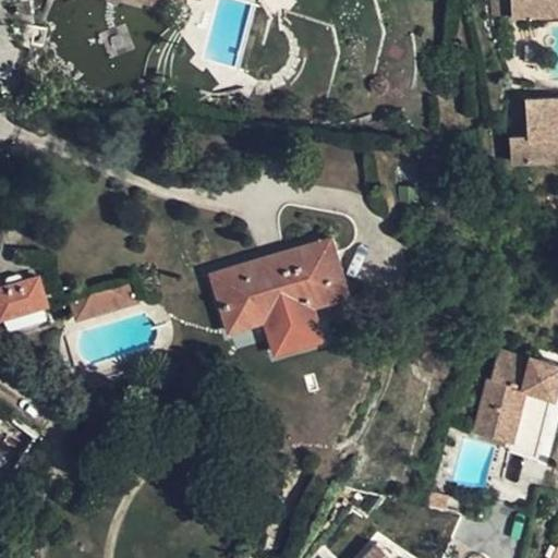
[(557,0),(511,0),(514,19),(557,15),(557,0)]
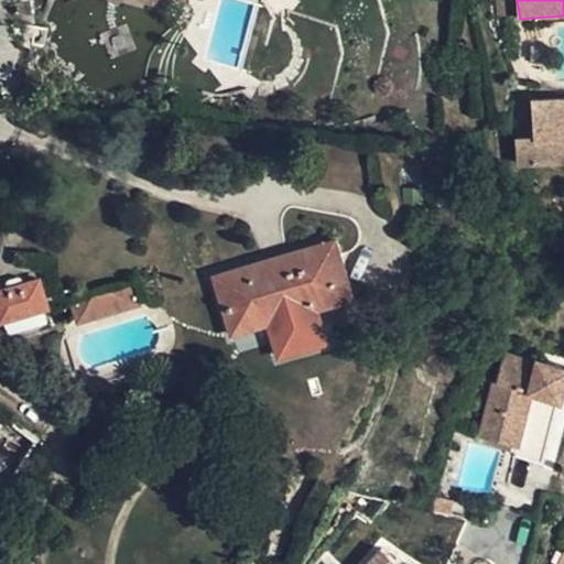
[(517,166),(563,165),(563,141),(563,140),(563,96),(532,98),(534,136),(514,138),(517,166)]
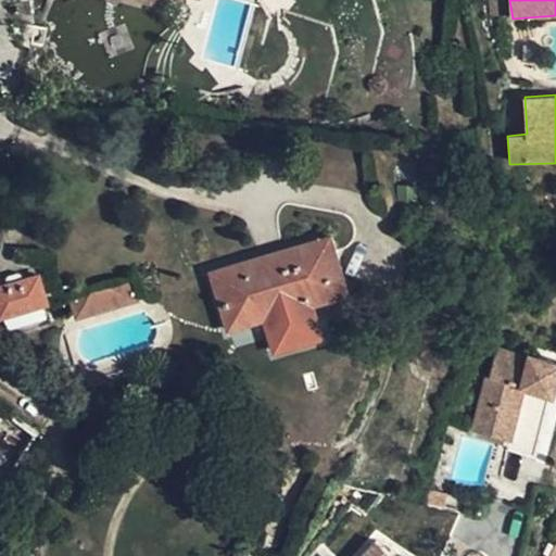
[(442,187),(427,187),(428,201),(443,202),(442,187)]
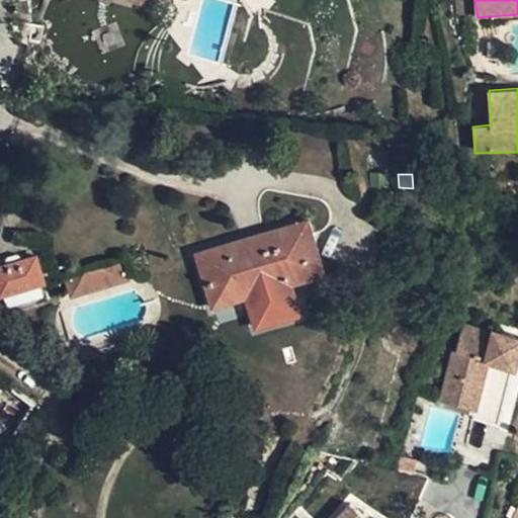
[(308,221),(197,254),(213,307),(248,296),(251,307),(293,293),(290,283),(325,273),(308,221)]
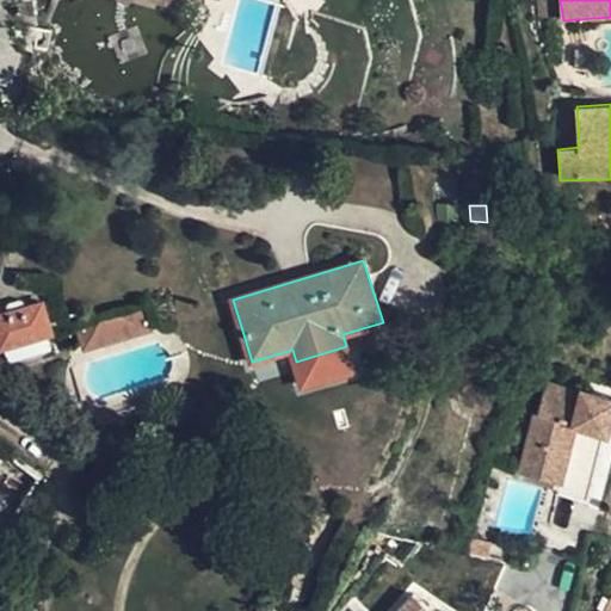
[(492,263),(476,266),(481,284),(495,282),(492,263)]
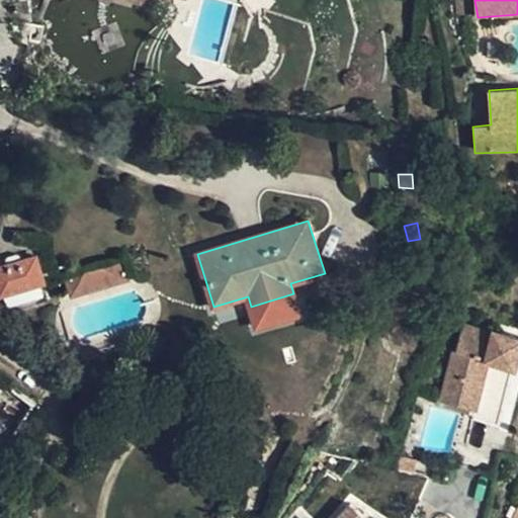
[(35,258),(0,268),(0,297),(45,283),(35,258)]
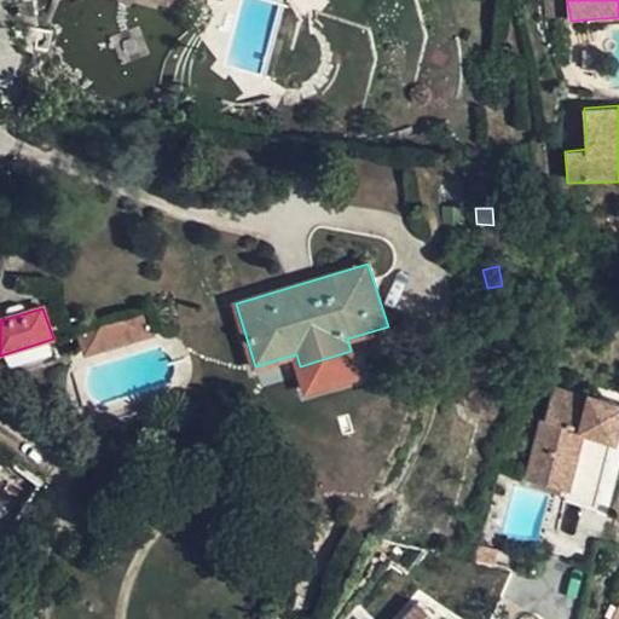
[(84,352),(152,329),(145,310),(76,333),(84,352)]
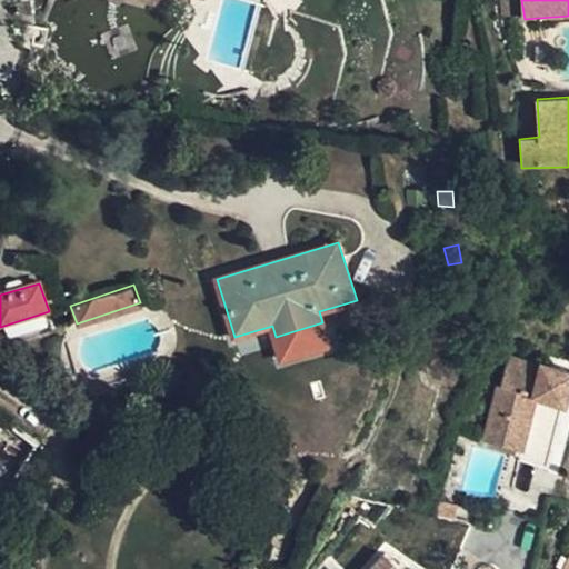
[(518,460),(539,465),(555,399),(565,401),(568,402),(568,398),(568,367),(543,361),(542,365),(509,356),(503,378),(500,378),(485,439),(520,450),(518,460)]
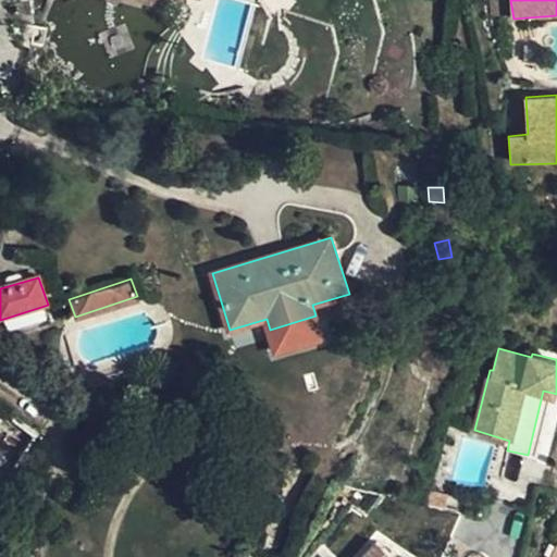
[(536,458),(553,393),(543,391),(528,455),(536,458)]
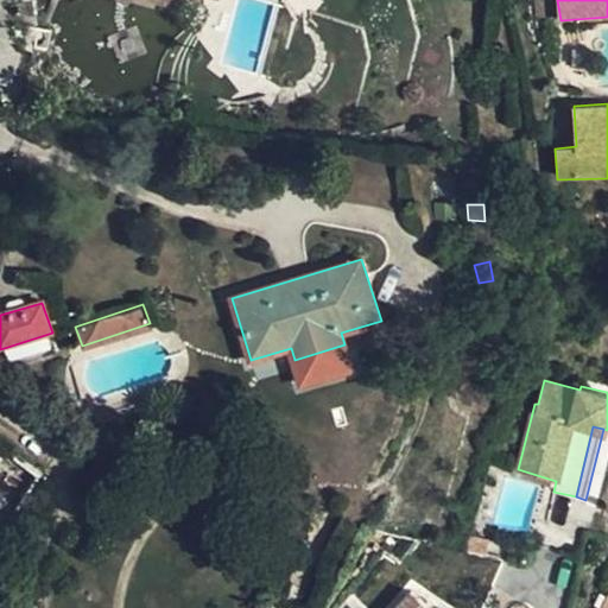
[(489,540),(464,533),(461,548),(486,555),(489,540)]
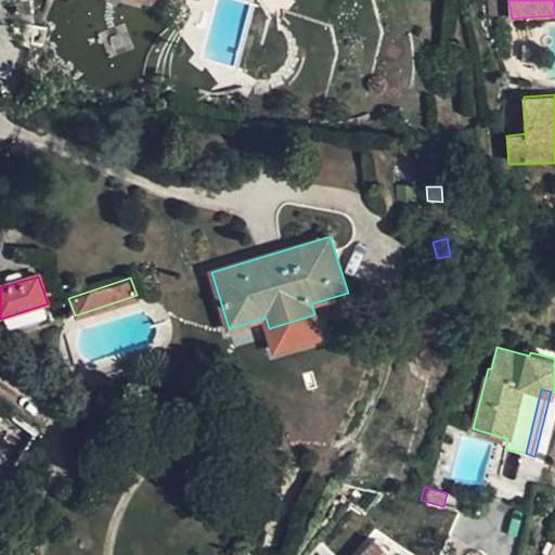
[(361,554),(390,554),(374,540),(361,554)]
